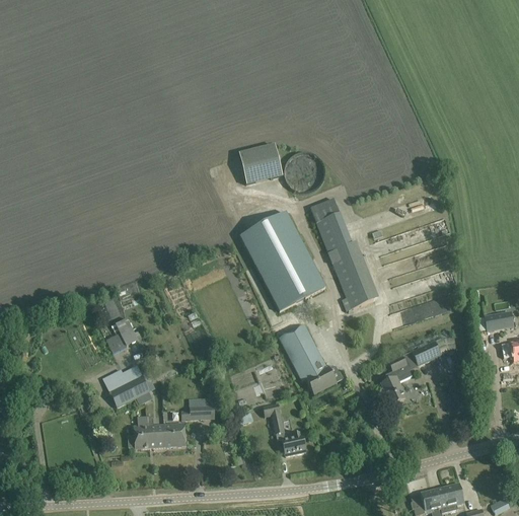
[(246,183),(282,175),(275,144),(238,153),(246,183)]
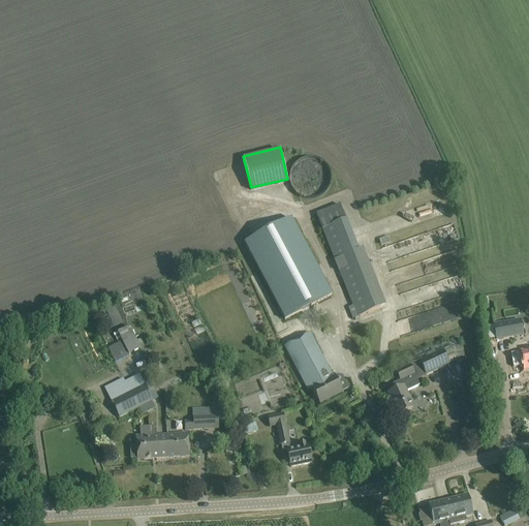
[(292,165),(290,171),(289,176),(290,182),(292,187),(297,191),(302,194),(307,196),(312,196),(318,195),(323,192),(327,188),(330,183),(331,178),(331,172),(329,166),(324,161),(320,158),(315,156),(310,156),(305,156),(300,158),(296,161),(292,165)]
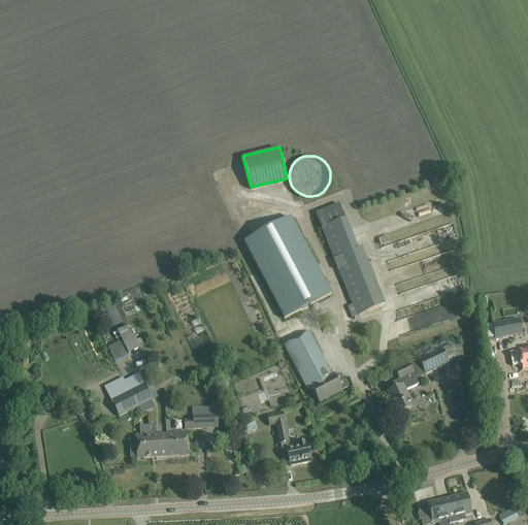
[(320,209),(316,211),(334,258),(338,256),(342,265),(340,266),(359,313),(382,303),(363,257),(362,258),(345,217),(344,217),(340,202),(320,209)]
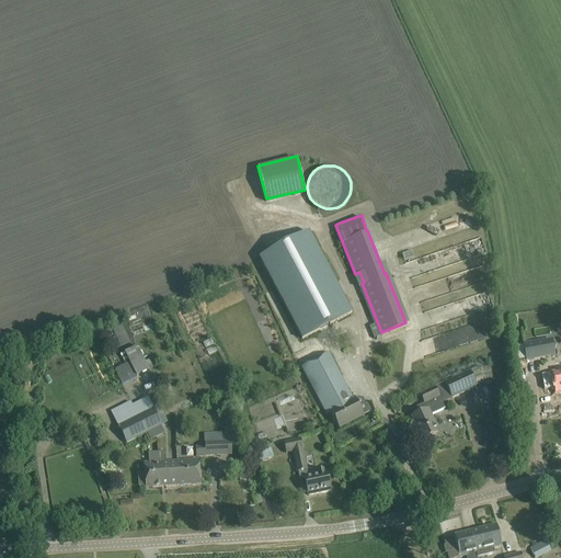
[(309,229),(260,255),(302,337),(352,310),(309,229)]
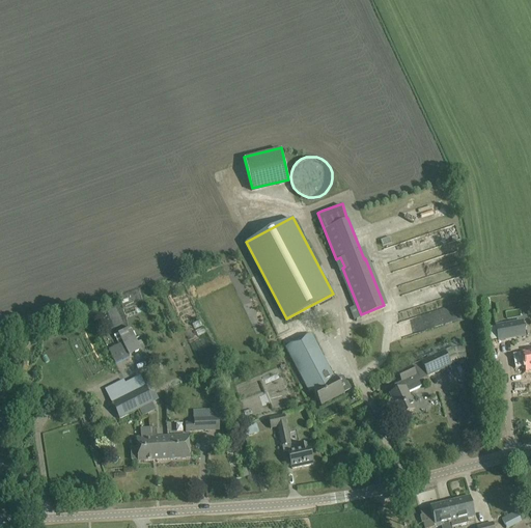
[(521,335),(518,321),(497,326),(500,339),(521,335)]
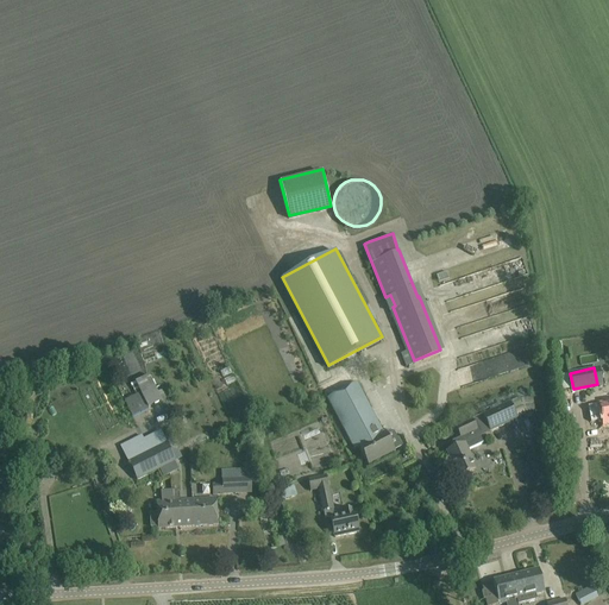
[(44,379),(46,386),(54,383),(52,380),(55,379),(52,377),(51,377),(51,376),(44,379)]
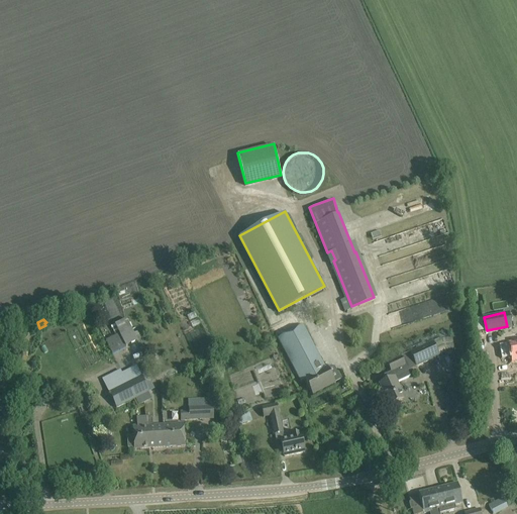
[(119,347),(117,343),(128,338),(127,336),(134,333),(127,319),(124,321),(123,319),(115,322),(119,331),(105,338),(109,347),(110,347),(112,351),(119,347)]
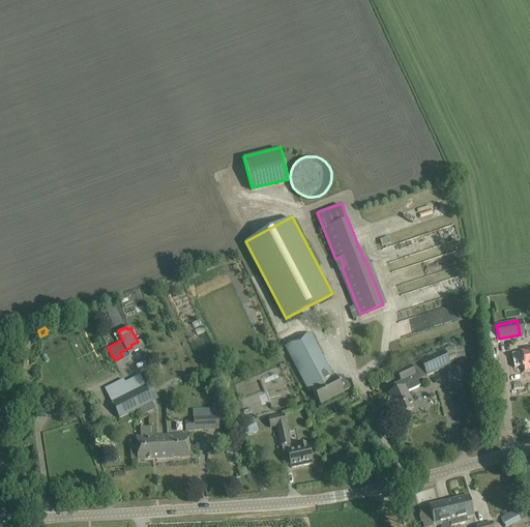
[(335,375),(334,375),(311,330),(285,344),(308,389),(313,387),(320,403),(344,390),(335,375)]
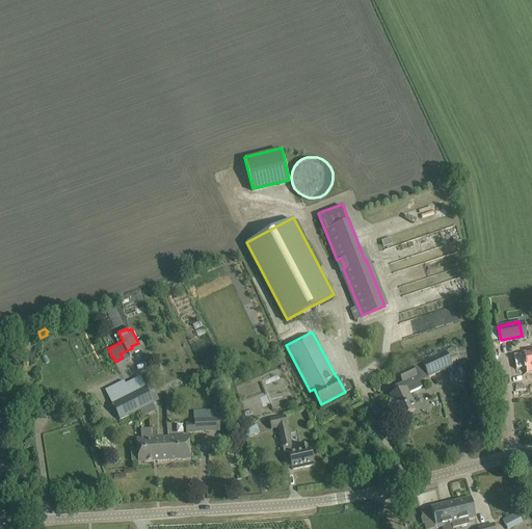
[(453,345),(422,361),(428,374),(451,364),(451,363),(459,360),(459,358),(467,356),(466,344),(453,345)]
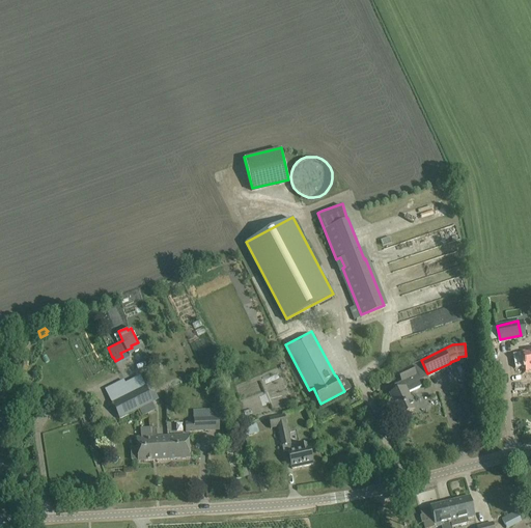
[(522,350),(513,352),(516,365),(525,364),(525,363),(526,362),(527,366),(530,365),(530,349),(524,351),(524,352),(522,352),(522,350)]
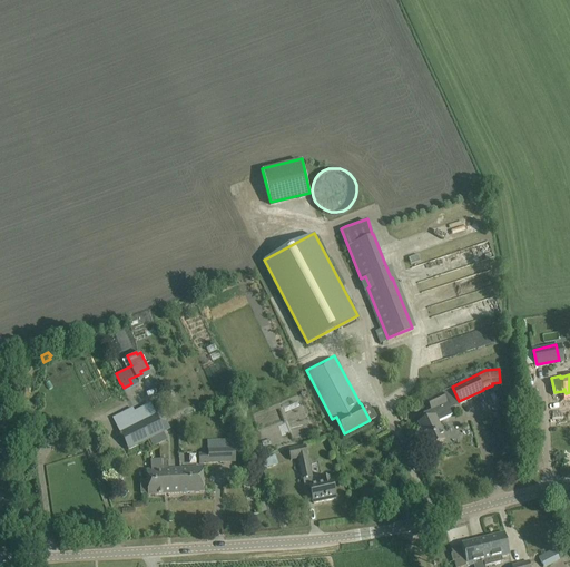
[(452,412),(449,406),(442,391),(426,398),(431,407),(423,411),(426,417),(418,421),(424,434),(422,434),(428,446),(444,438),(441,429),(442,429),(438,419),(452,412)]
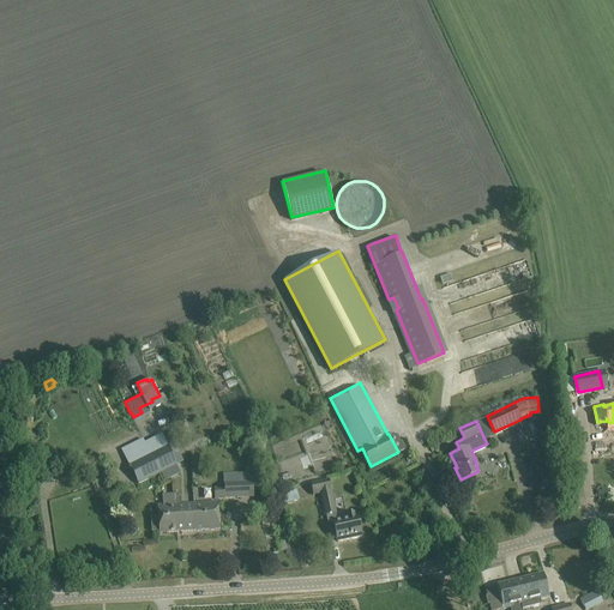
[(145,440),(158,466),(161,471),(184,459),(174,441),(167,444),(161,432),(145,440)]
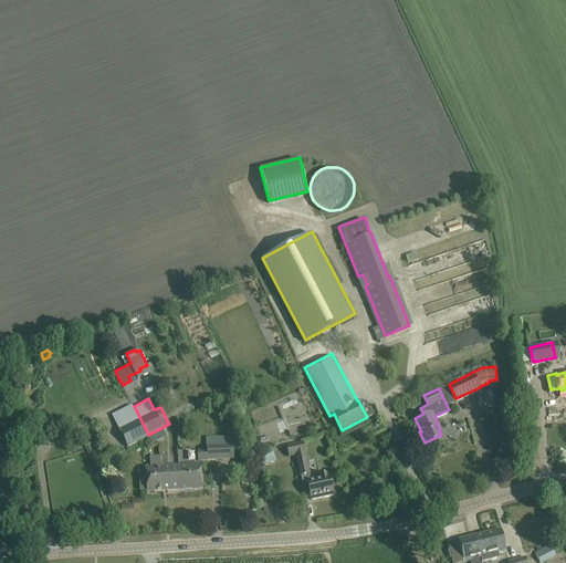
[(148,435),(146,430),(134,406),(133,406),(134,408),(127,412),(124,406),(118,408),(122,415),(114,418),(127,445),(148,435)]
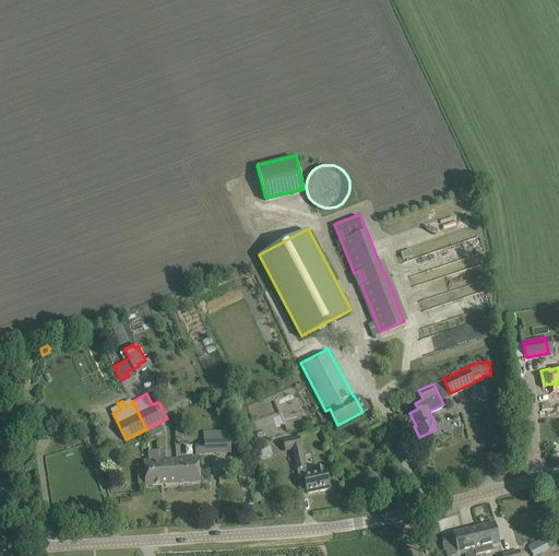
[(85,440),(95,436),(92,428),(82,433),(85,440)]
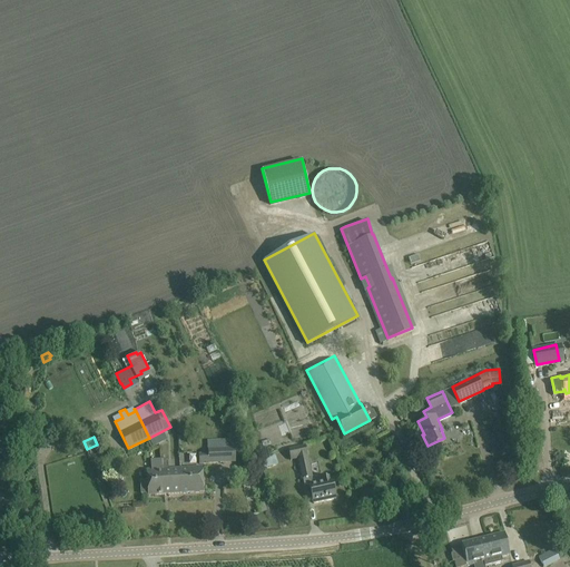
[(234,437),(207,438),(207,451),(198,451),(199,461),(235,460),(234,437)]
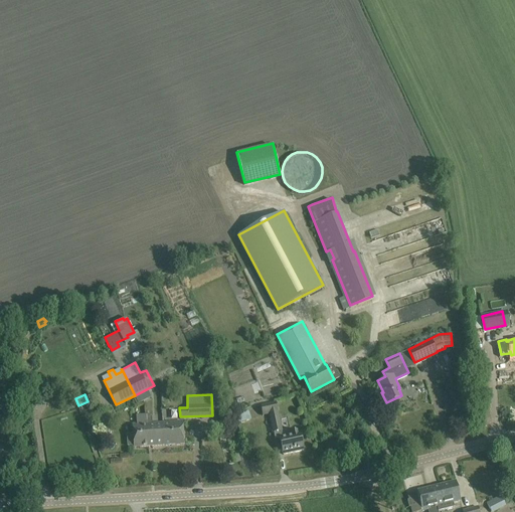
[(14,410),(11,395),(0,397),(3,412),(14,410)]
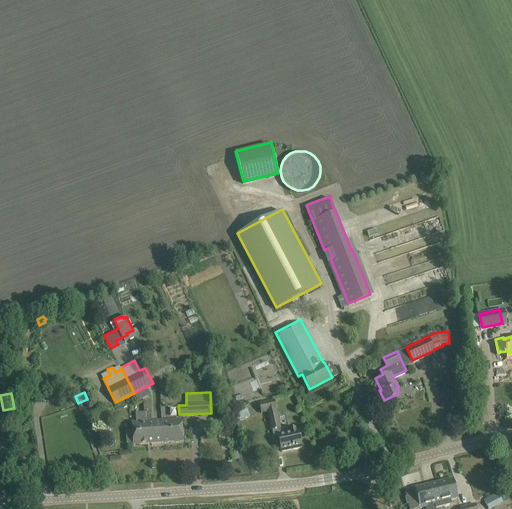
[(268,414),(270,428),(280,426),(277,412),(276,408),(276,407),(274,398),(259,401),(260,411),(267,410),(268,414)]
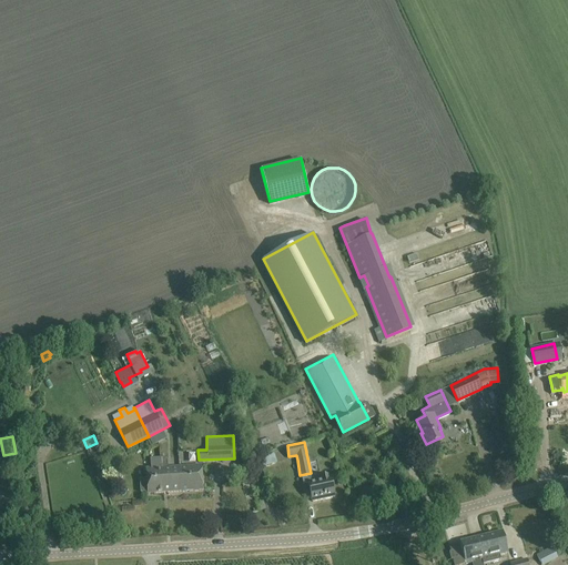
[(274,450),(261,454),(264,464),(277,460),(274,450)]
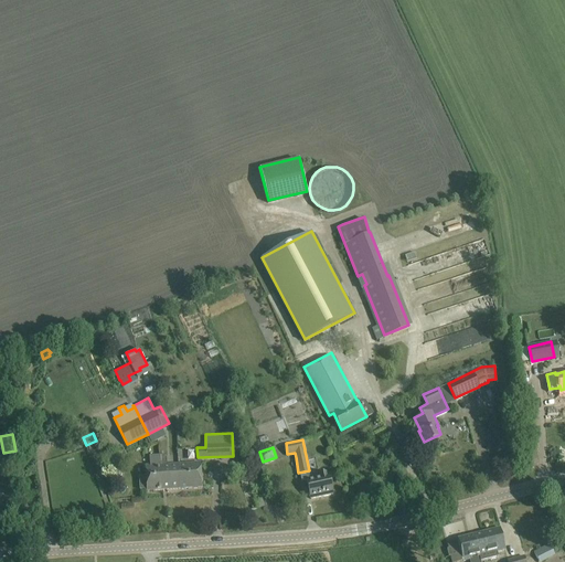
[(146,464),(146,478),(147,489),(162,488),(161,453),(149,454),(150,464),(146,464)]
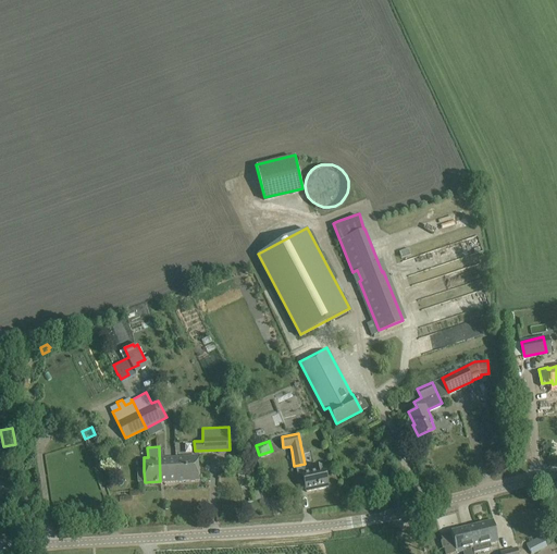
[(159,446),(160,481),(178,480),(176,455),(164,456),(164,446),(159,446)]
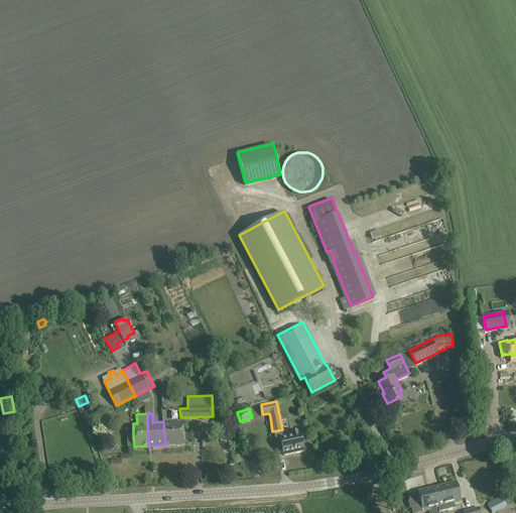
[(182,420),(163,421),(165,444),(184,442),(182,420)]
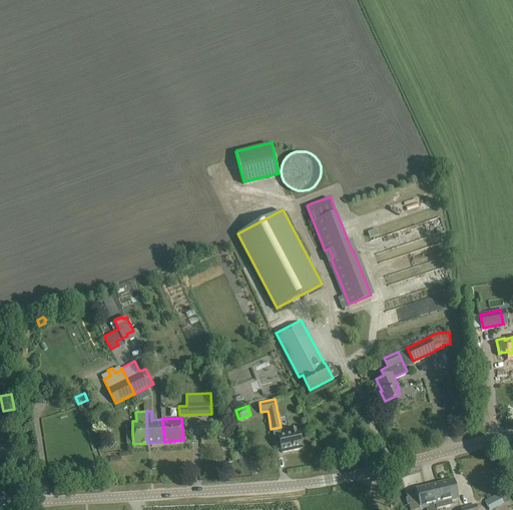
[(281,447),(282,448),(282,450),(302,446),(298,429),(297,429),(297,428),(289,429),(290,431),(279,433),(281,443),(280,444),(281,447)]
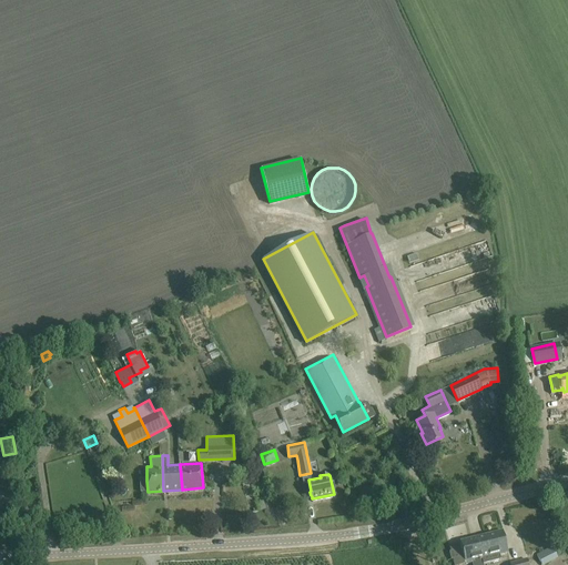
[(503,530),(476,535),(483,564),(483,562),(500,557),(499,553),(507,552),(505,540),(503,530)]
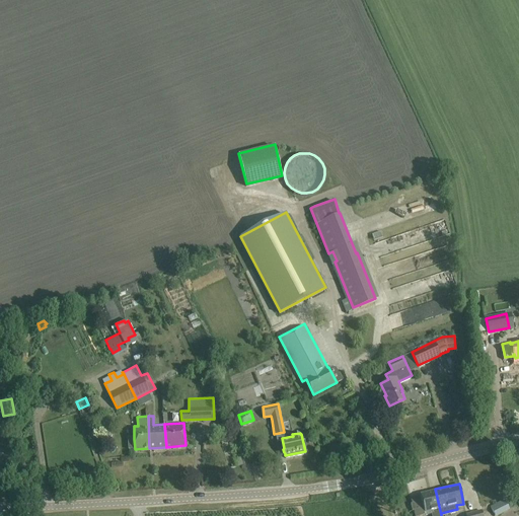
[(416,515),(426,513),(432,511),(432,515),(441,515),(435,489),(420,493),(421,494),(411,496),(416,515)]
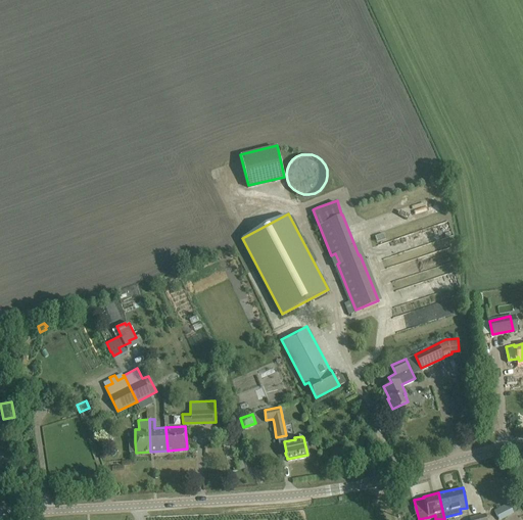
[(493,508),(498,518),(514,511),(509,500),(493,508)]
